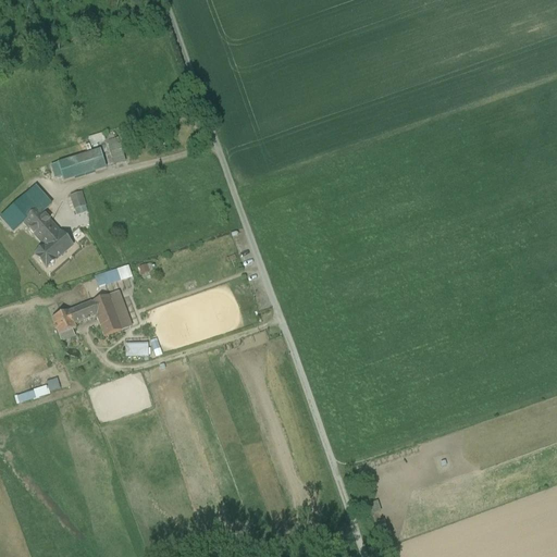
[(109,141),(118,139),(116,133),(108,135),(109,141)]
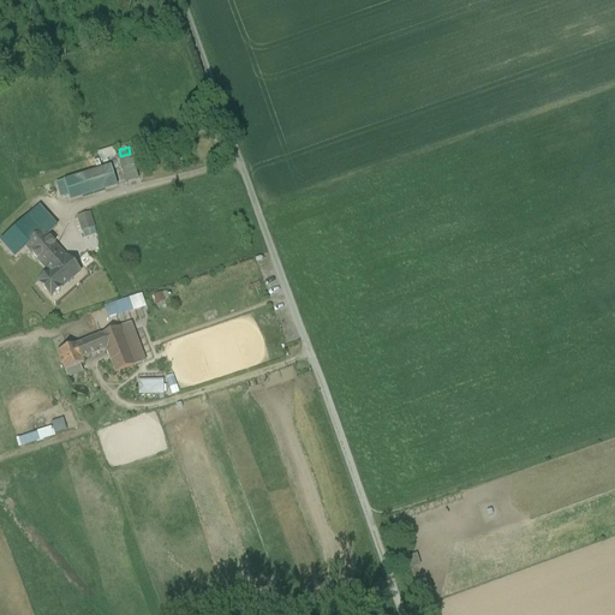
[(132,157),(125,159),(130,173),(136,171),(132,157)]
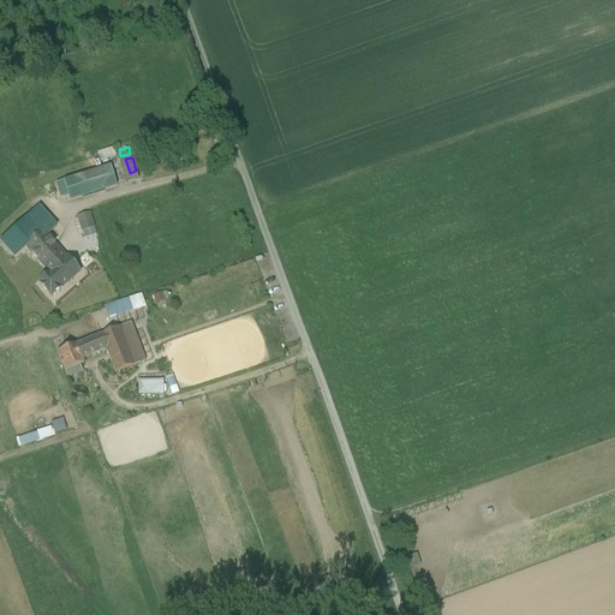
[(70,202),(117,187),(111,168),(64,183),(69,197),(70,202)]
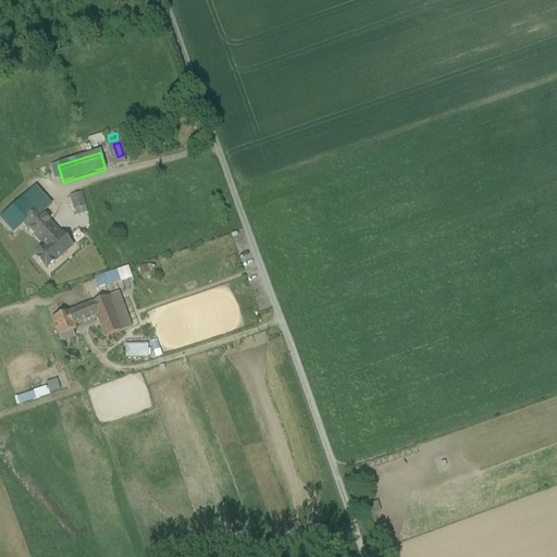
[(62,178),(58,165),(51,168),(56,181),(62,178)]
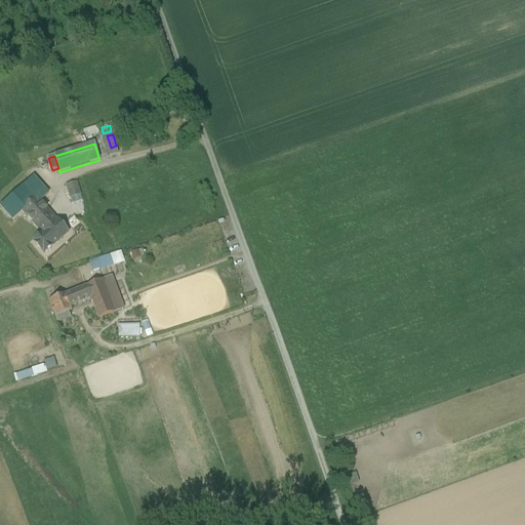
[(35,198),(39,203),(48,195),(33,178),(9,200),(23,215),(24,213),(22,211),(35,198)]
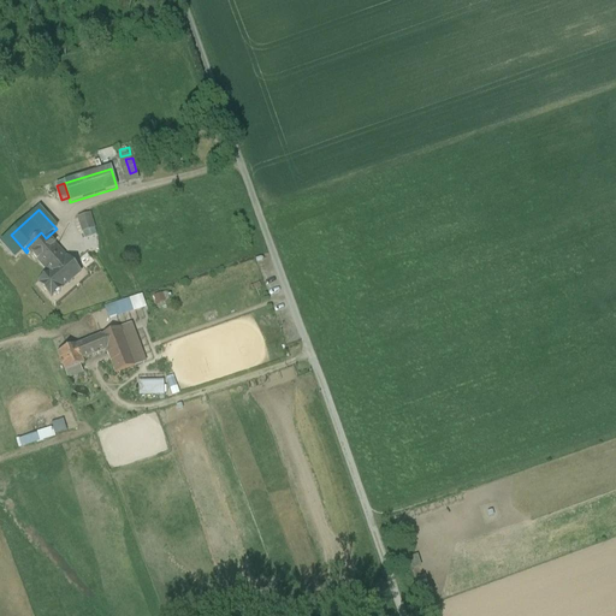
[(88,217),(78,219),(82,231),(92,229),(88,217)]
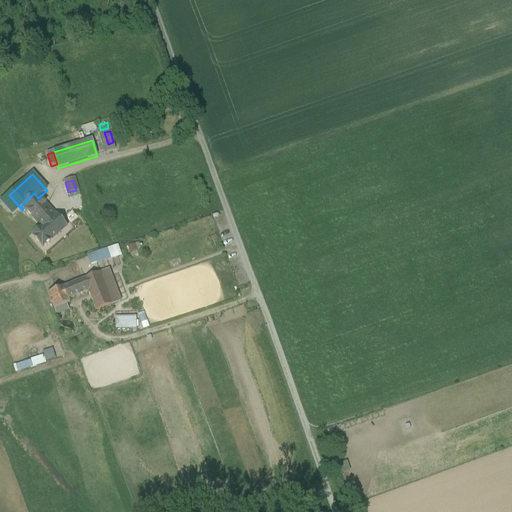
[(38,198),(34,193),(21,206),(23,208),(41,228),(55,216),(38,198)]
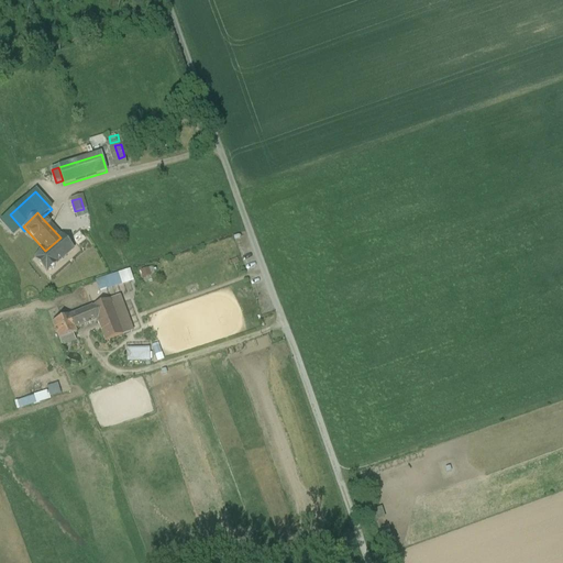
[(61,238),(45,251),(35,260),(46,274),(48,272),(51,272),(54,268),(55,266),(73,251),(61,236),(61,238)]
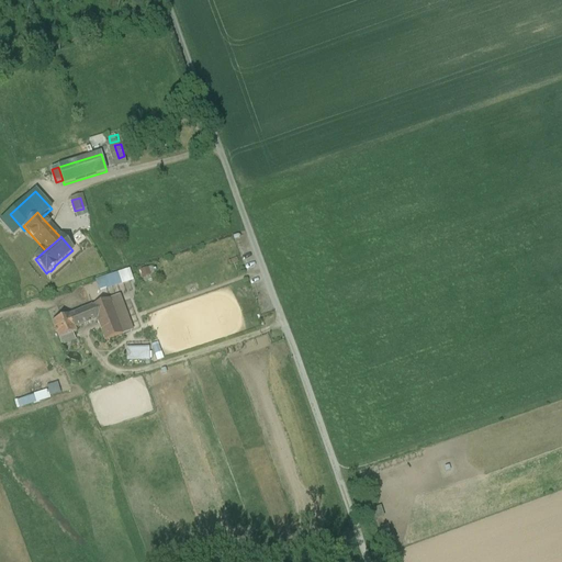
[(143,278),(153,273),(149,267),(139,271),(143,278)]
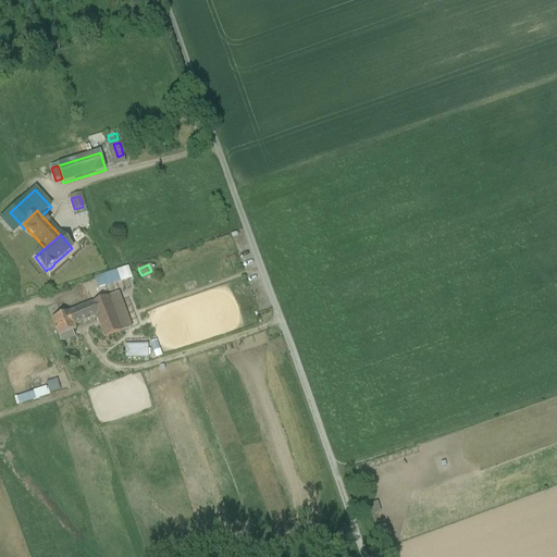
[(125,267),(95,276),(99,289),(131,279),(125,267)]
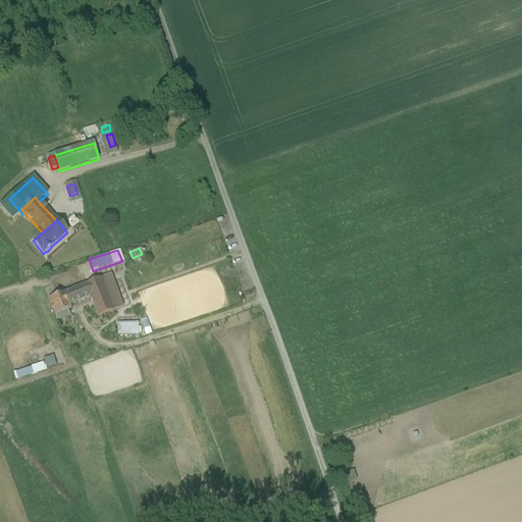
[(111,280),(102,283),(107,296),(108,296),(113,312),(121,309),(111,280)]
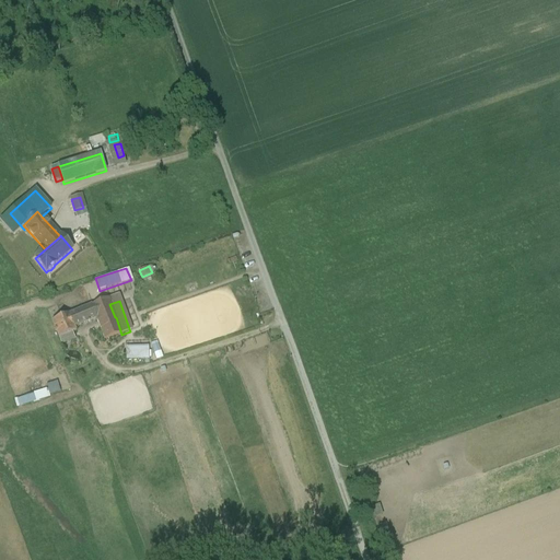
[(92,312),(97,326),(111,321),(111,319),(115,317),(109,304),(92,312)]
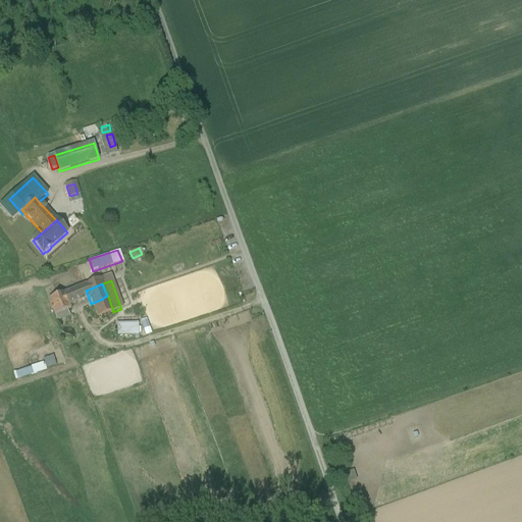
[(84,290),(69,295),(73,305),(79,303),(79,301),(87,298),(84,290)]
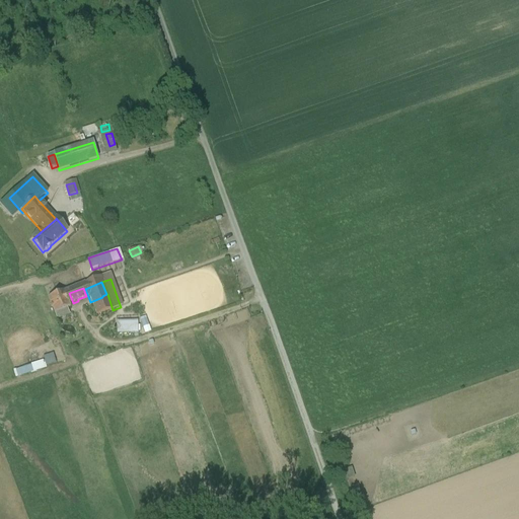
[(73,303),(69,293),(50,301),(56,315),(75,308),(73,303)]
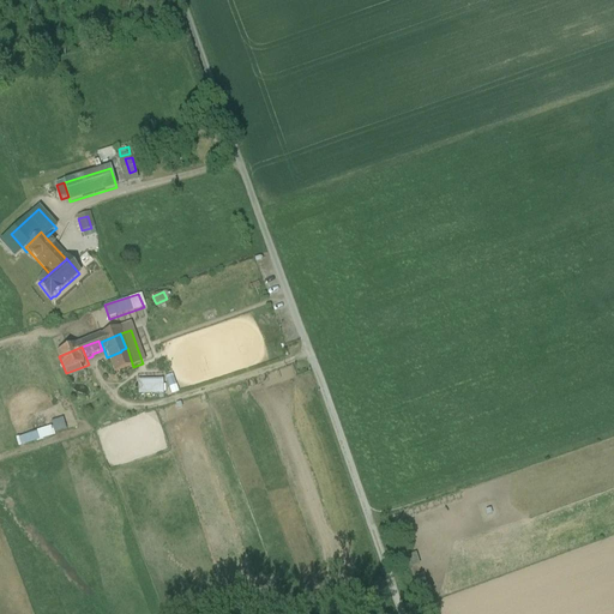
[(110,366),(114,374),(133,367),(127,348),(126,348),(121,350),(121,351),(125,360),(110,366)]
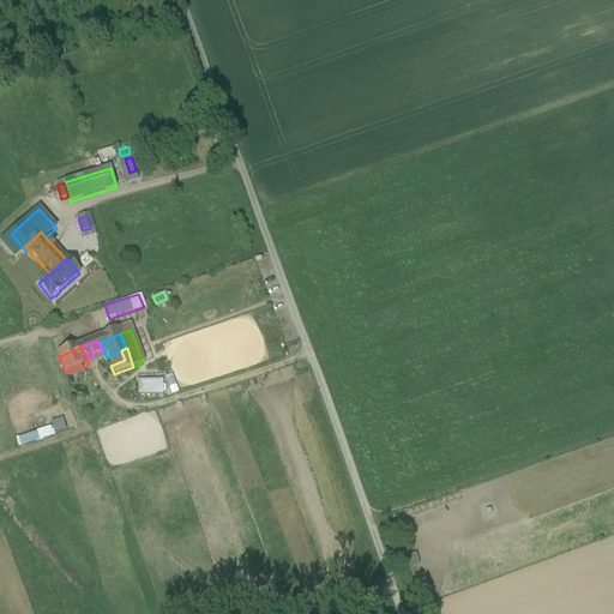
[(107,357),(110,366),(125,360),(121,351),(107,357)]
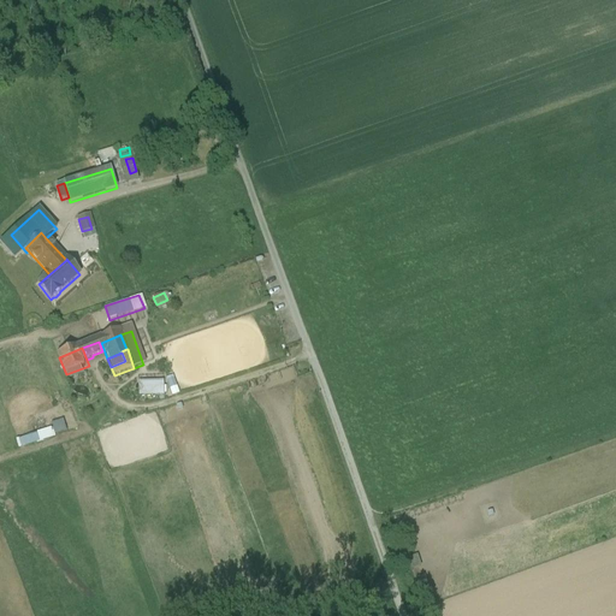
[(165,380),(138,381),(138,394),(165,394),(165,380)]
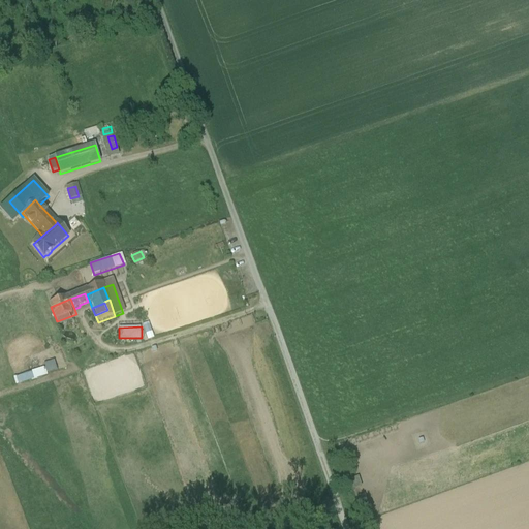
[(44,367),(13,376),(17,384),(48,374),(44,367)]
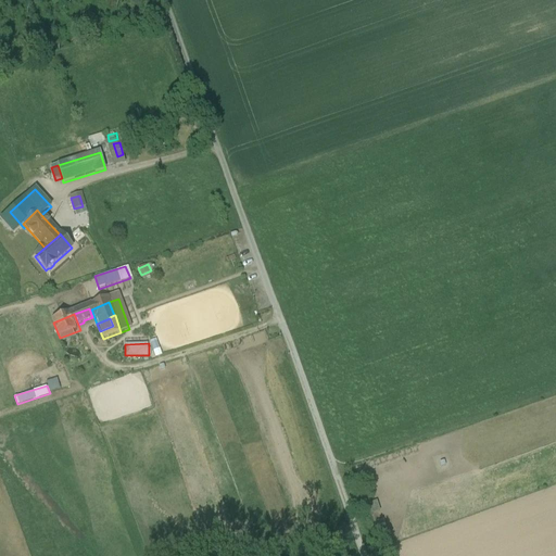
[(377,522),(377,532),(386,532),(386,521),(377,522)]
